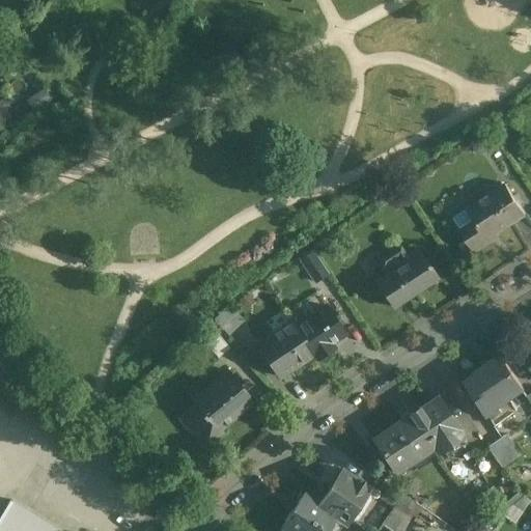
[(22,16),(0,0),(0,9),(18,22),(22,16)]
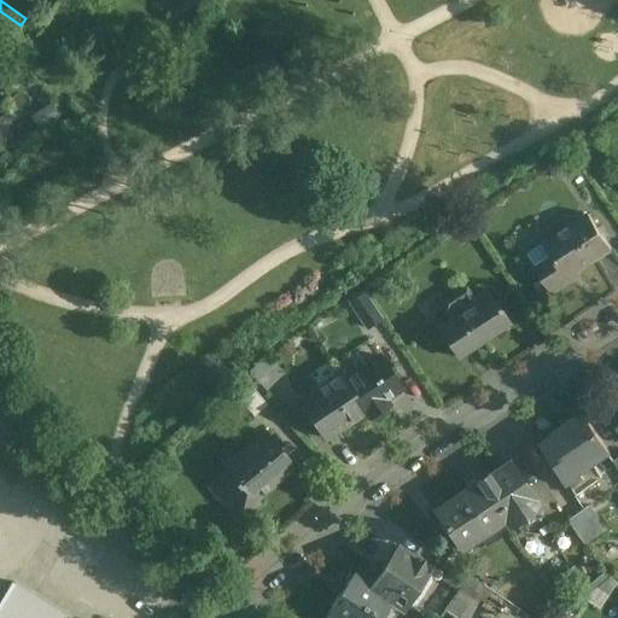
[(40,127),(63,110),(54,99),(31,116),(40,127)]
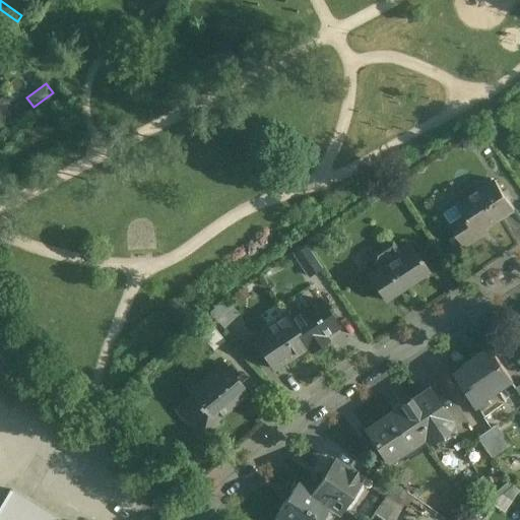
[(496,180),(459,204),(446,213),(452,223),(451,224),(465,246),(481,236),(479,233),(515,209),(496,180)]
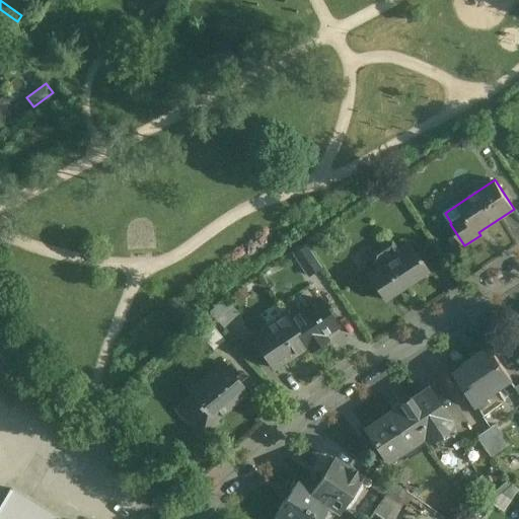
[(410,243),(397,250),(391,241),(374,253),(373,260),(378,268),(368,275),(385,299),(428,271),(410,243)]
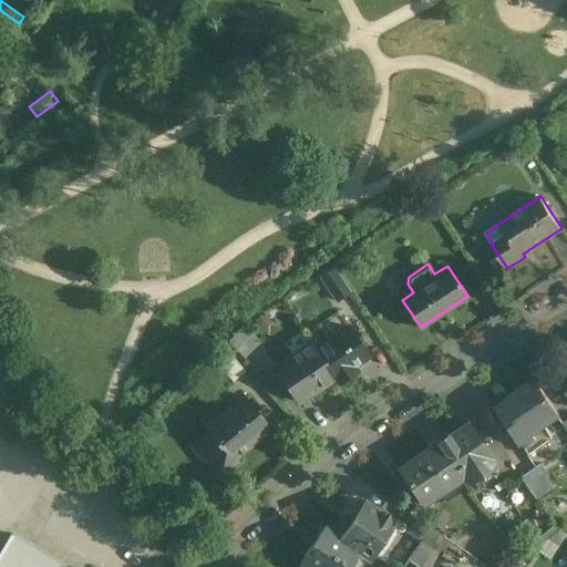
[(349,292),(333,269),(321,277),(337,300),(349,292)]
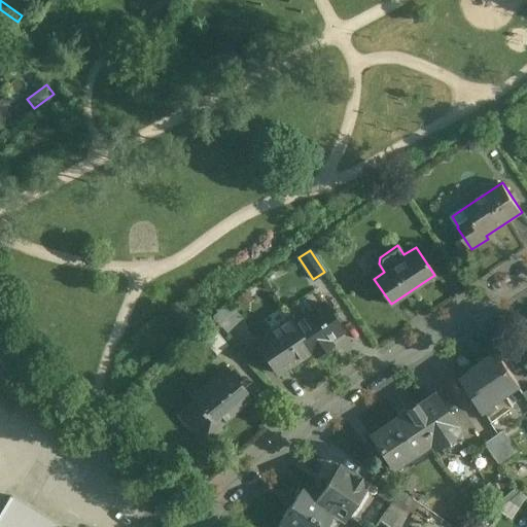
[(242,317),(227,303),(212,318),(226,332),(242,317)]
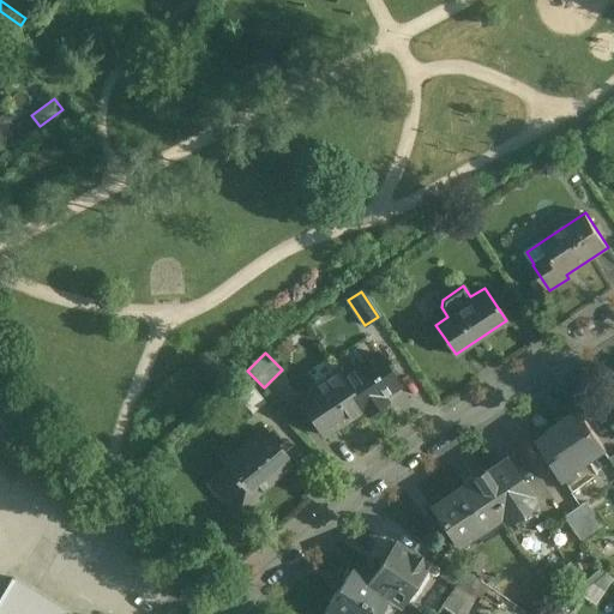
[(342,378),(341,378),(362,410),(363,409),(367,414),(386,401),(384,396),(399,385),(378,354),(342,378)]
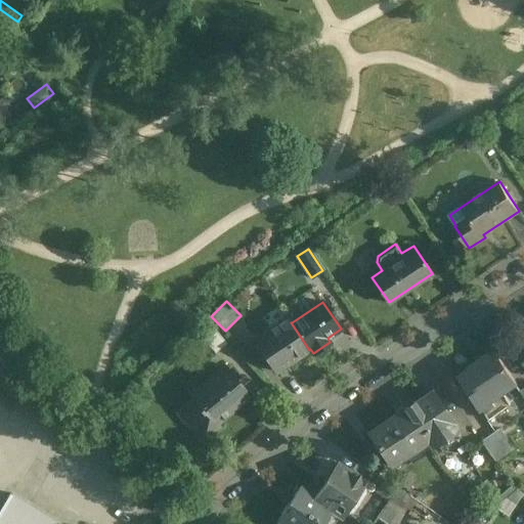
[(288,317),(255,340),(276,373),(309,350),(291,322),(292,322),(288,317)]
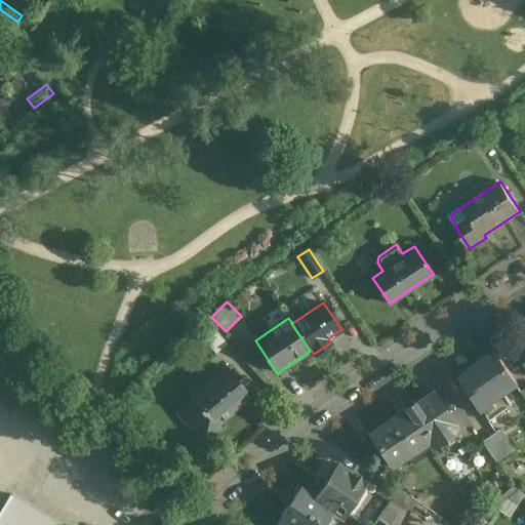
[(224,339),(208,320),(197,329),(212,349),(224,339)]
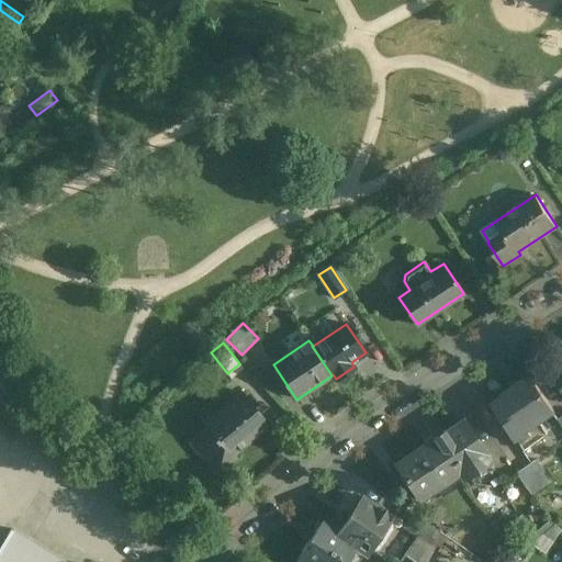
[(531,374),(516,385),(517,388),(491,405),(514,439),(555,411),(531,374)]
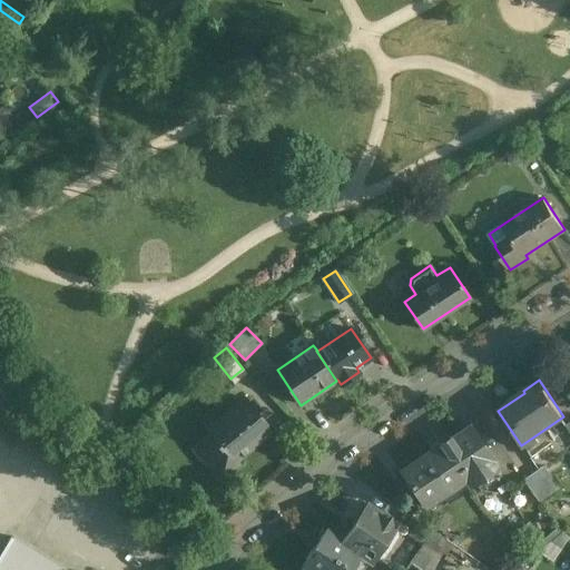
[(245,400),(207,431),(210,434),(196,445),(199,449),(198,458),(210,472),(216,468),(224,478),(238,467),(235,462),(272,431),(245,400)]
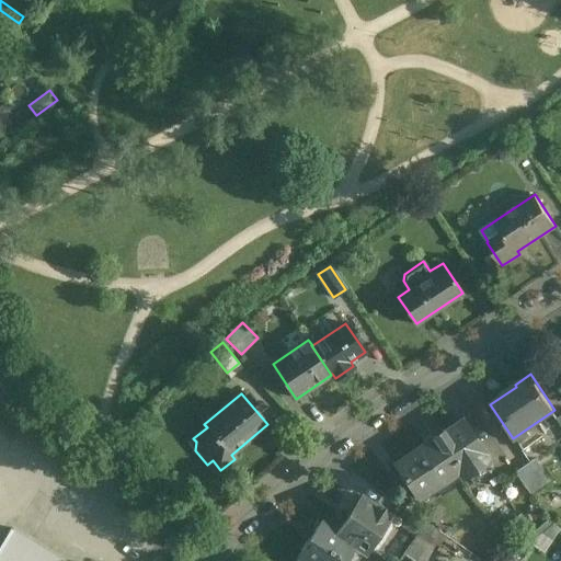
[(492,460),(465,420),(446,432),(445,431),(436,436),(437,438),(460,472),(465,479),(492,460)]
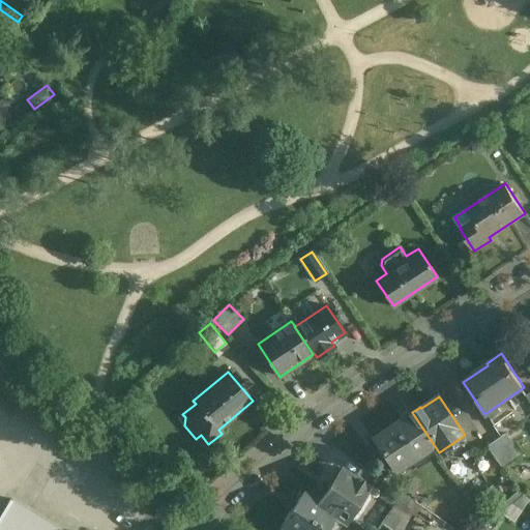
[(413,414),(374,440),(395,473),(435,446),(413,414)]
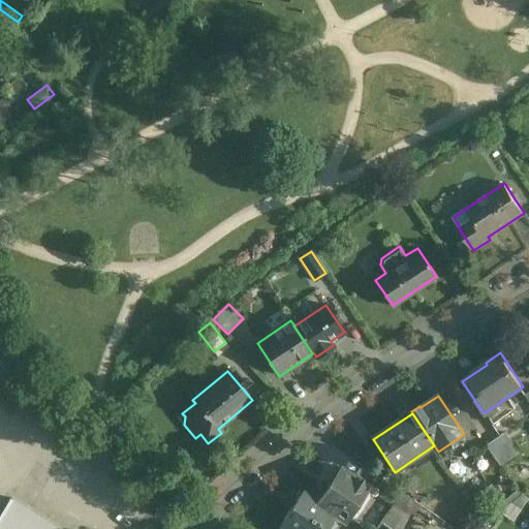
[(506,434),(489,445),(502,466),(521,454),(506,434)]
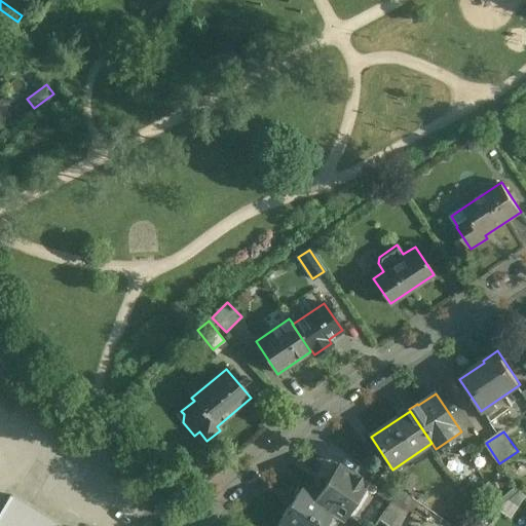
[(366,483),(338,465),(321,491),(327,494),(322,502),(321,502),(333,511),(343,517),(366,483)]
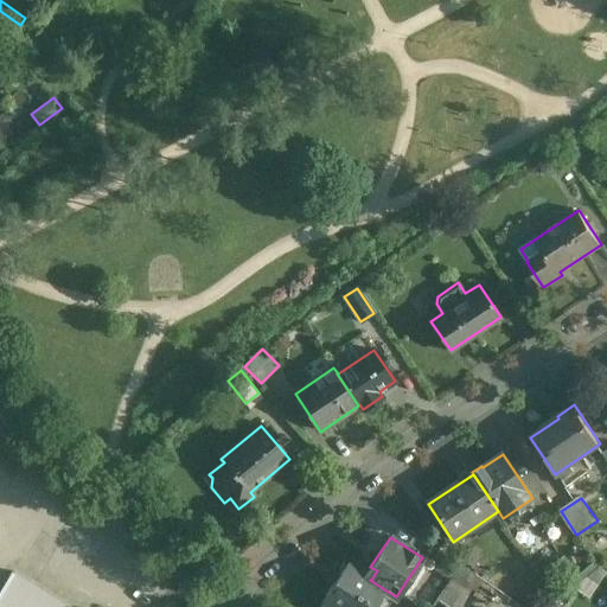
[(371,580),(347,563),(321,601),(330,606),(372,606),(384,589),(370,580),(371,580)]
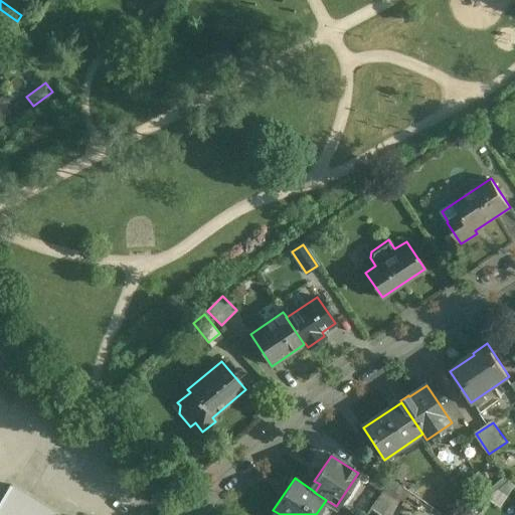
[(57,514),(9,485),(0,500),(0,514),(57,514)]
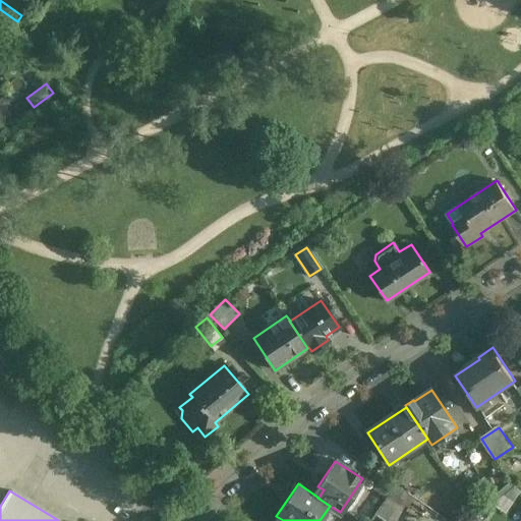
[(388,496),(375,514),(386,520),(389,520),(401,504),(388,496)]
